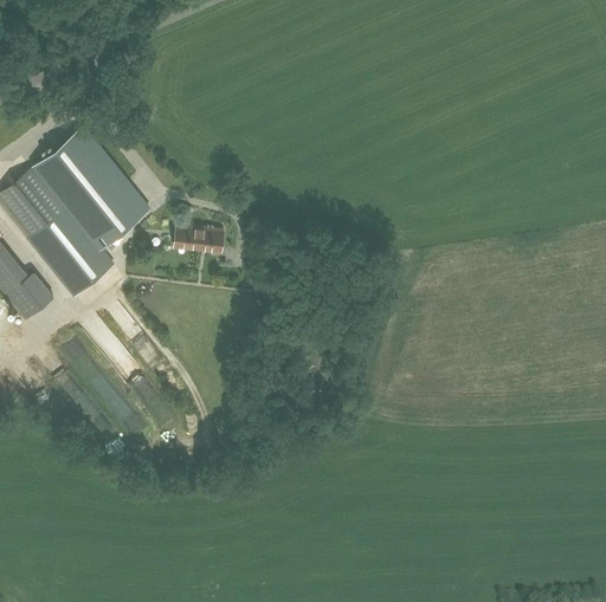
[(149,209),(83,128),(0,193),(0,204),(75,297),(114,266),(100,248),(149,209)]
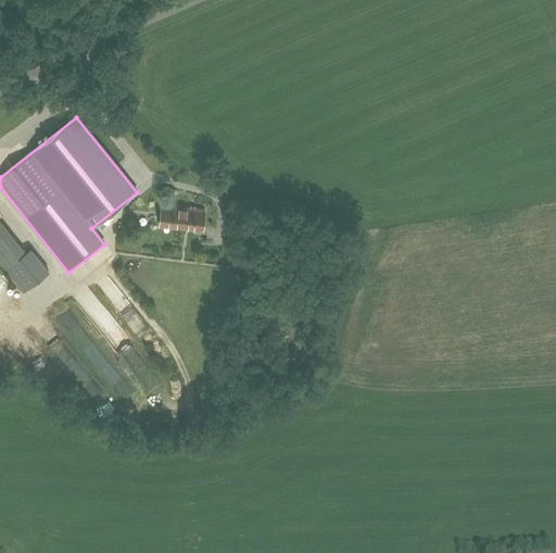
[(203,230),(205,212),(162,208),(160,228),(193,231),(194,229),(203,230)]
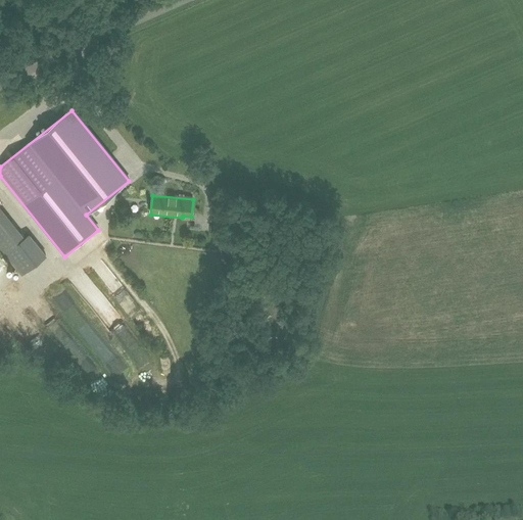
[(0,251),(5,257),(26,242),(0,210),(0,251)]
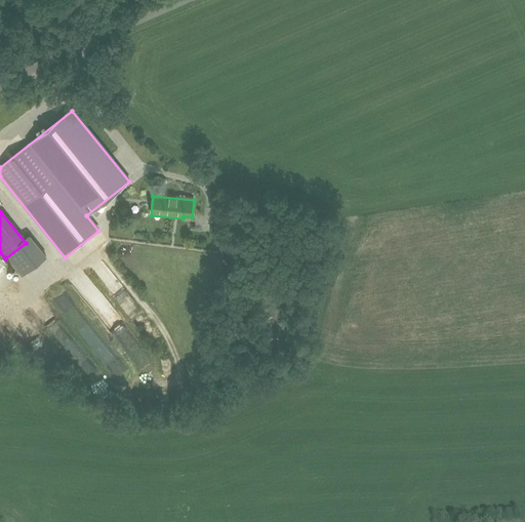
[(108,270),(101,276),(110,287),(118,280),(108,270)]
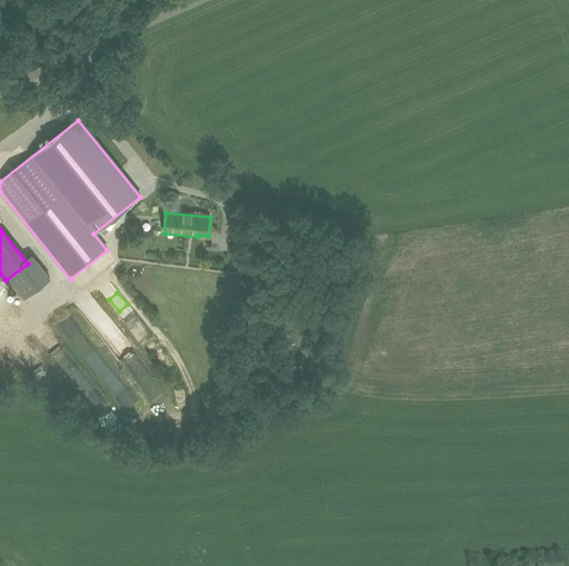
[(109,341),(123,361),(133,355),(120,334),(109,341)]
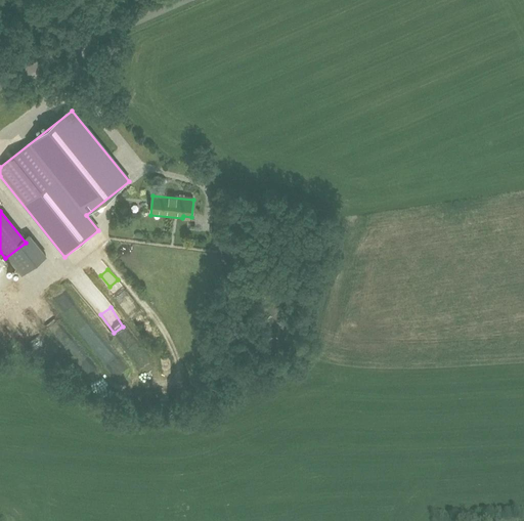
[(71,352),(77,348),(67,336),(60,340),(71,352)]
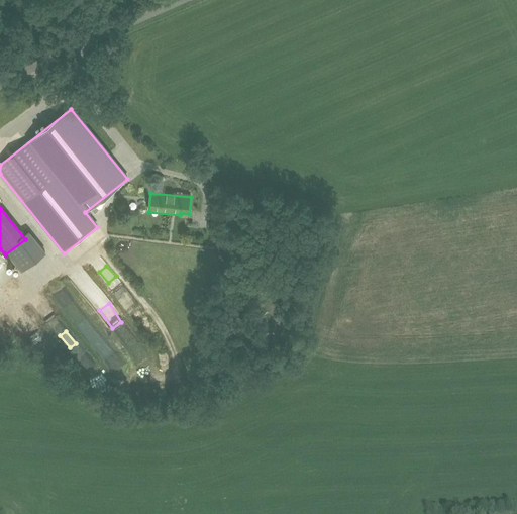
[(113,368),(124,360),(121,354),(109,362),(113,368)]
